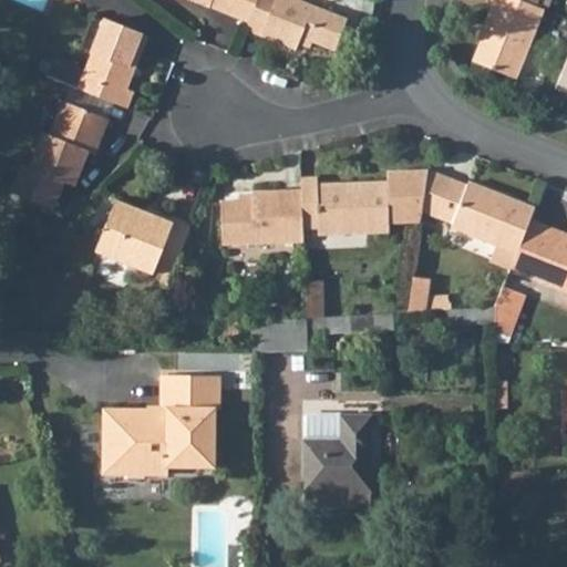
[(202,0),(249,18),(256,0),(202,0)]
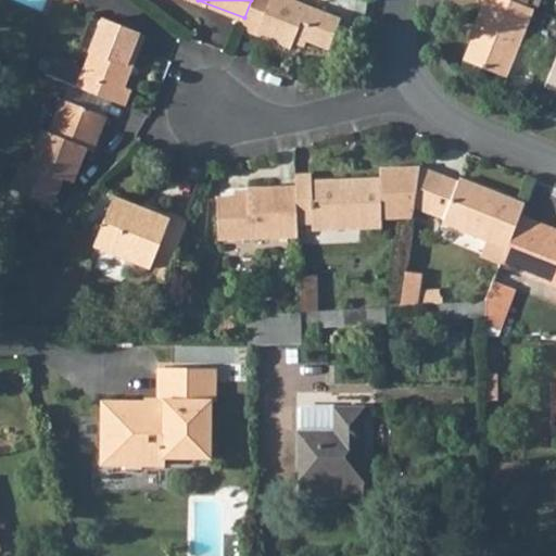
[(251,0),(244,17),(240,29),(253,35),(261,39),(290,50),(294,37),(329,50),(342,20),(292,0),(251,0)]
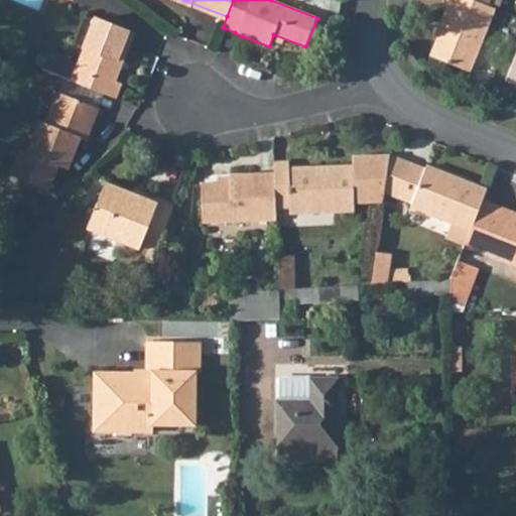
[(484,6),(468,0),(444,0),(443,5),(447,7),(439,32),(443,33),(433,59),(470,74),(494,10),(484,6)]
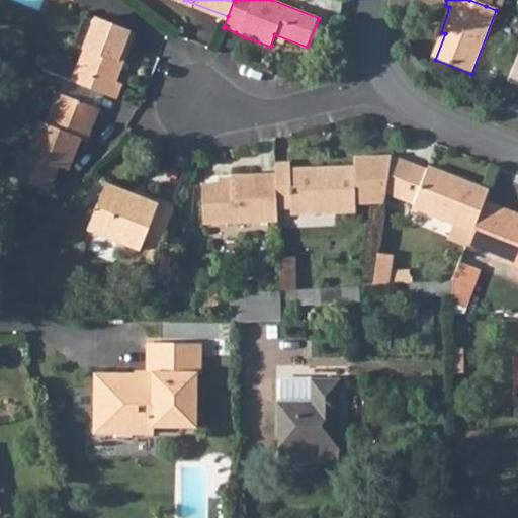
[(97,18),(88,14),(75,41),(85,47),(97,18)]
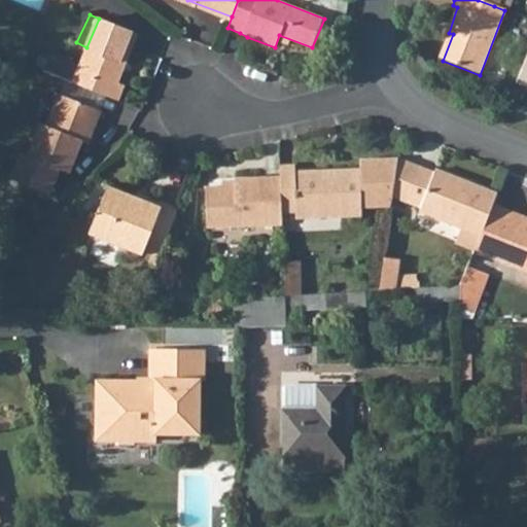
[(86,47),(71,80),(116,101),(124,84),(117,81),(138,35),(100,18),(99,19),(86,47)]
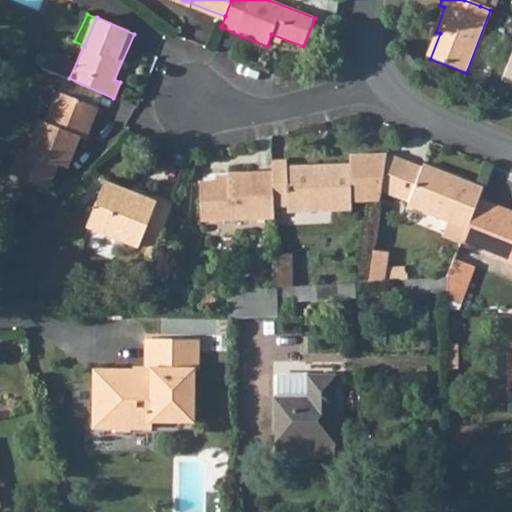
[(511,53),(502,79),(511,83),(511,53)]
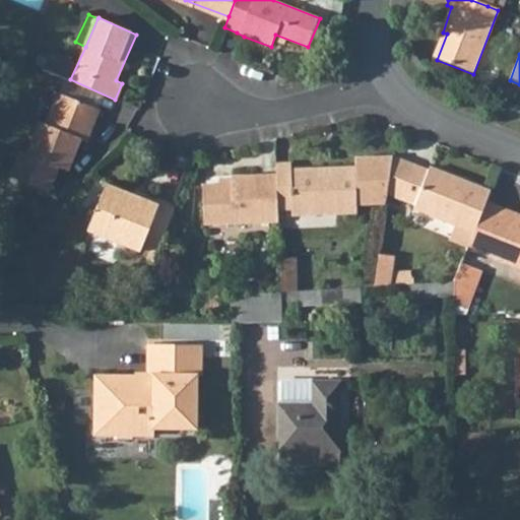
[(41,120),(26,153),(65,171),(79,138),(85,141),(98,110),(57,91),(45,121),(41,120)]
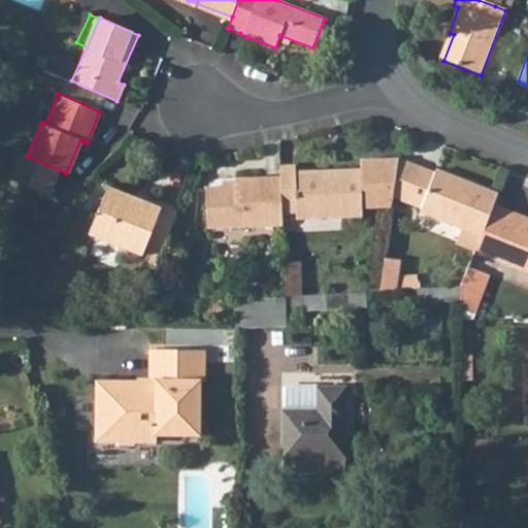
[(296,166),(279,168),(281,179),(285,213),(299,212),(299,218),(363,210),(363,207),(394,203),(396,193),(400,161),(401,157),(357,161),(358,167),(296,174),(296,166)]
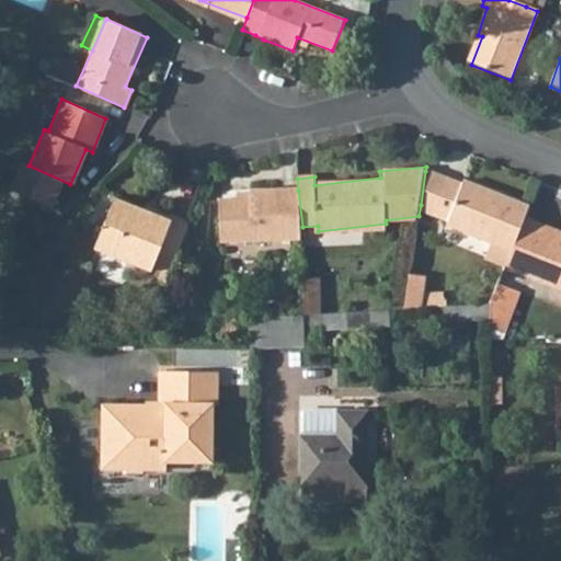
[(438,194),(445,173),(426,167),(425,171),(421,205),(436,209),(438,194)]
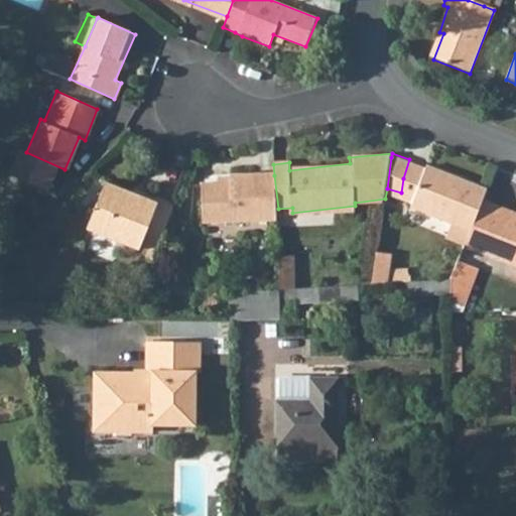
[(412,197),(411,202),(454,218),(448,232),(465,239),(471,225),(485,195),(488,186),(450,171),(450,174),(409,159),(403,178),(401,192),(412,197)]
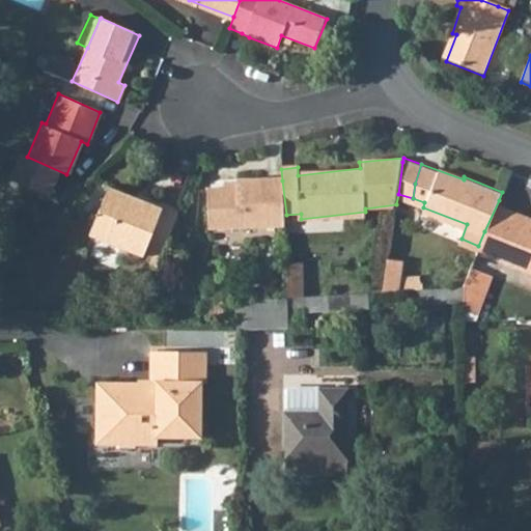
[(286,215),(282,180),(236,186),(236,194),(208,198),(212,235),(287,227),(286,215)]
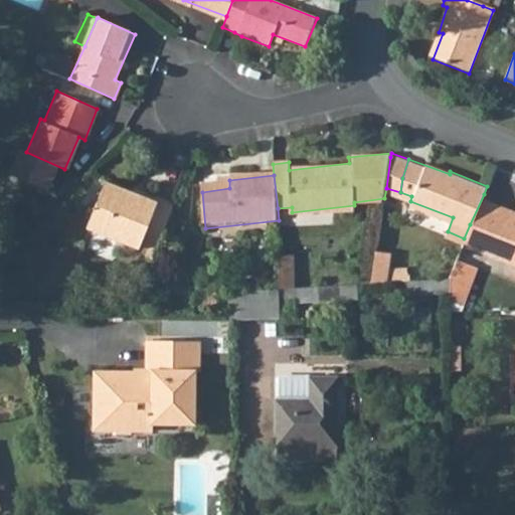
[(140,244),(156,250),(175,205),(159,198),(157,203),(107,182),(88,229),(138,249),(140,244)]
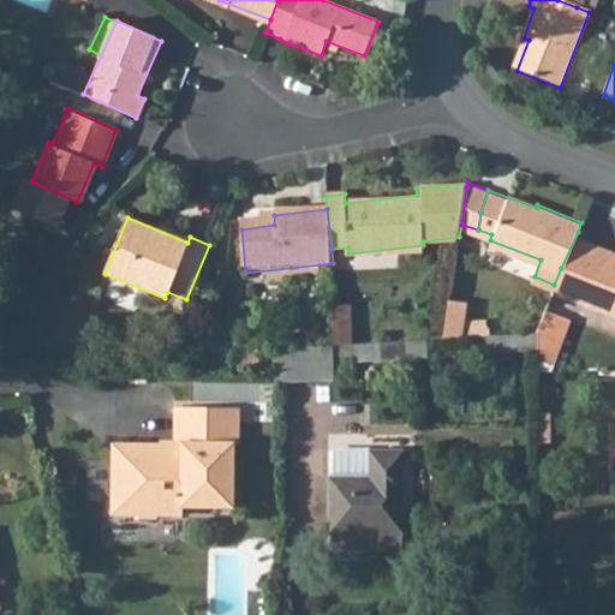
[(561,268),(554,285),(580,297),(614,311),(614,256),(595,248),(597,242),(578,232),(561,268)]
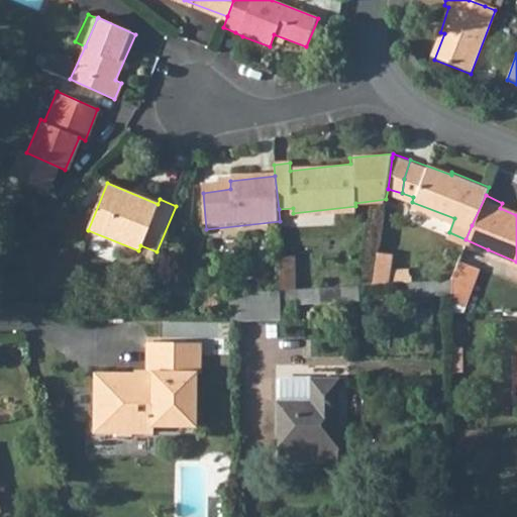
[(381,240),(376,275),(394,275),(396,242),(381,240)]
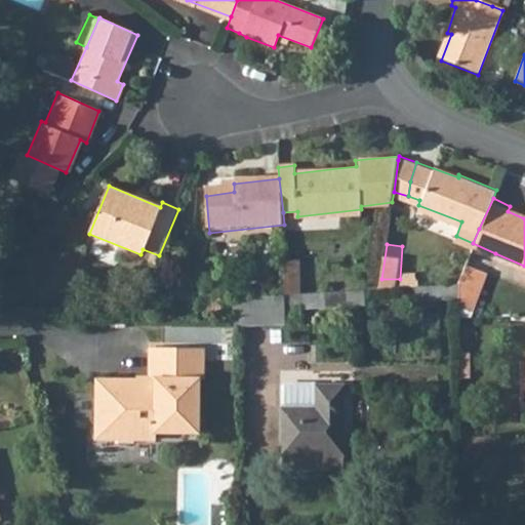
[(309,246),(286,248),(290,280),(310,279),(309,246)]
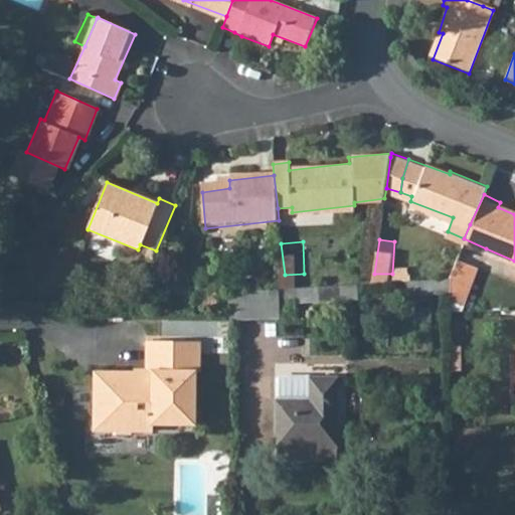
[(450,270),(450,299),(465,299),(472,259),(458,251),(450,270)]
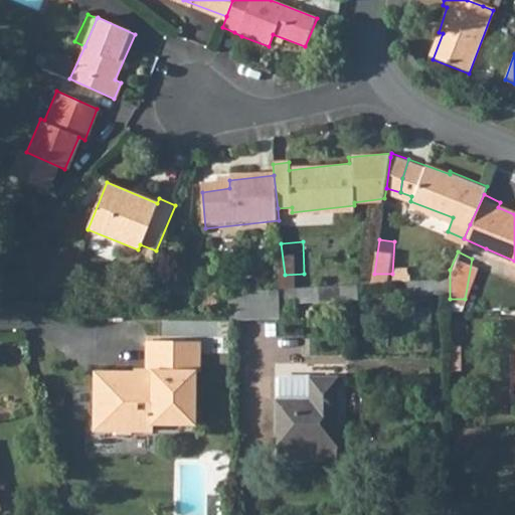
[(282,291),(234,290),(233,317),(281,318),(282,291)]
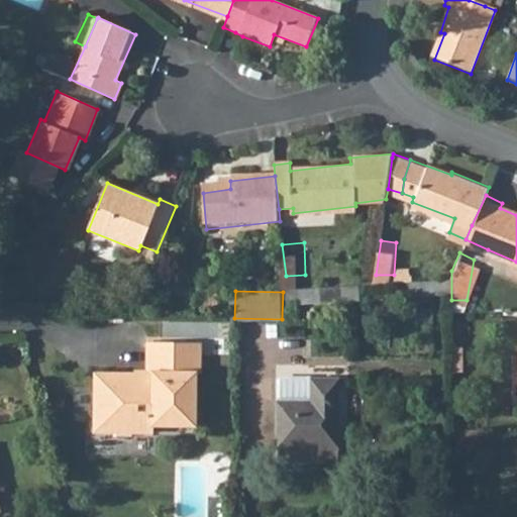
[(132,366),(94,367),(94,423),(117,422),(117,427),(133,426),(133,421),(195,420),(193,367),(197,367),(195,334),(145,336),(145,362),(132,362),(132,366)]
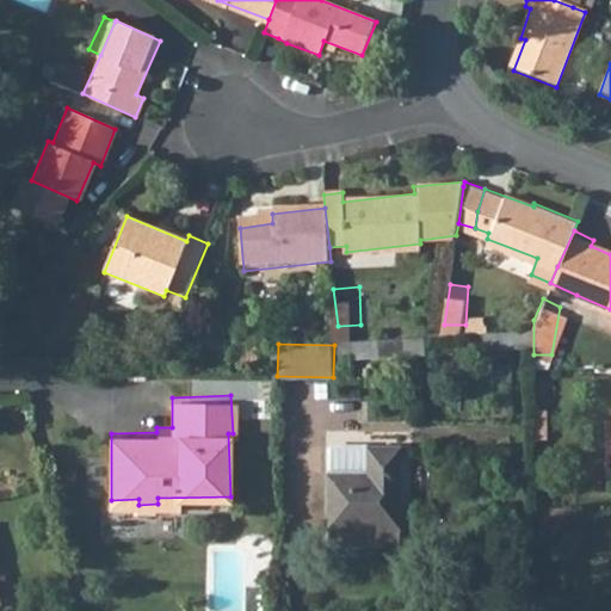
[(399,445),(326,446),(327,542),(399,541),(399,445)]
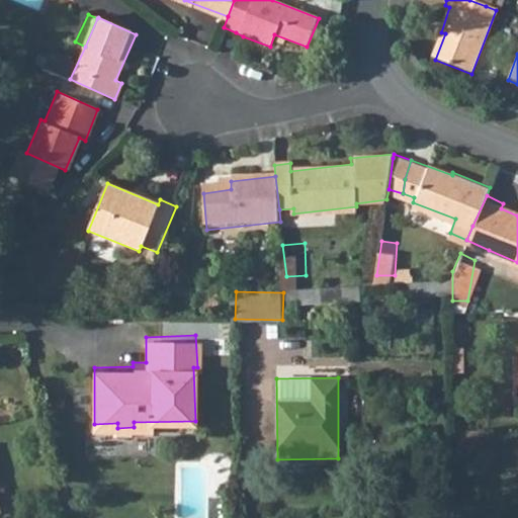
[(97,455),(122,456),(123,436),(98,434),(97,455)]
